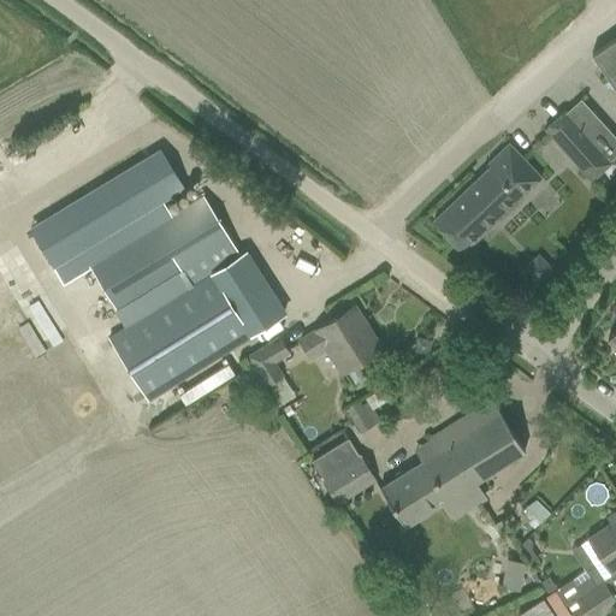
[(615,37),(591,55),(615,92),(615,37)]
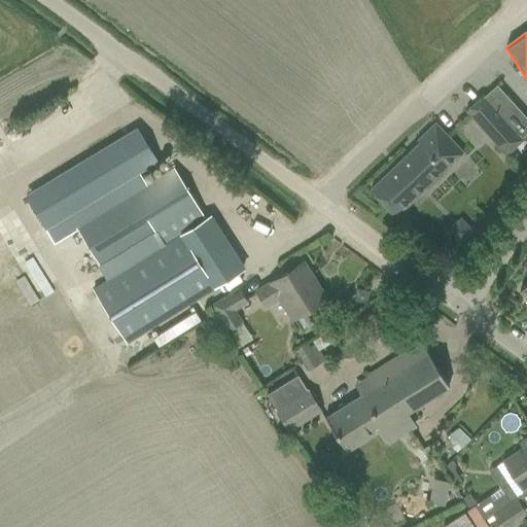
[(526,118),(496,84),(483,96),(522,140),(526,144),(526,118)]
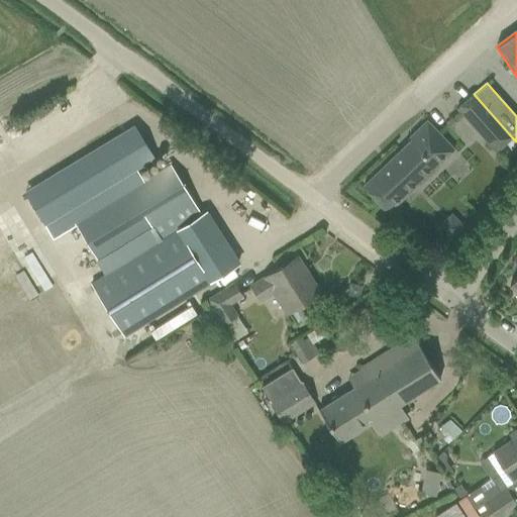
[(512,137),(474,94),(474,93),(456,108),(496,152),(512,137)]
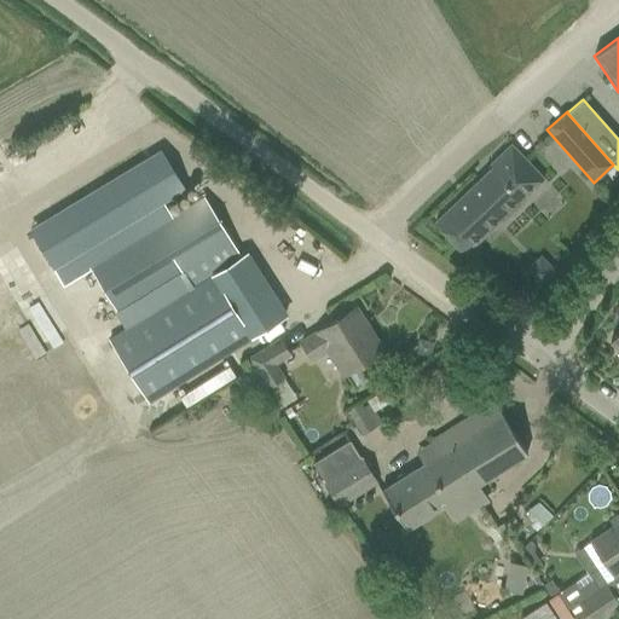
[(490,165),(492,168),(434,223),(464,254),(501,220),(503,223),(525,201),(524,198),(543,179),(510,145),(490,165)]
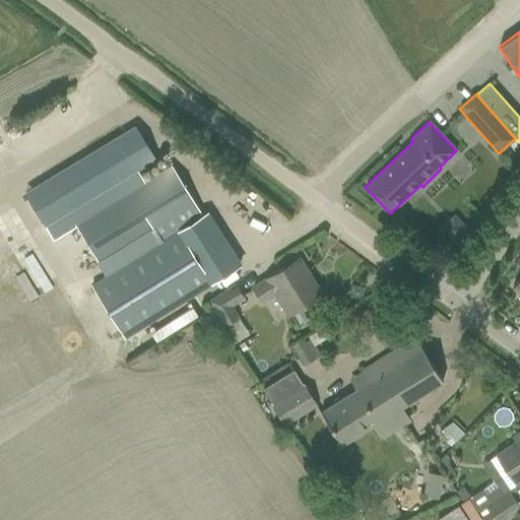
[(82,180),(88,192),(145,159),(128,131),(67,166),(77,183),(82,180)]
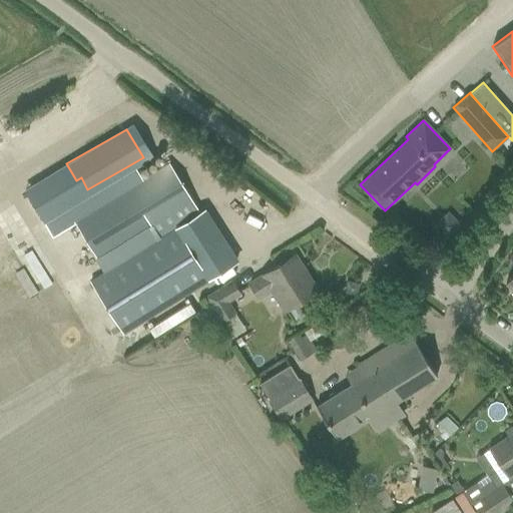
[(198,212),(169,164),(76,222),(99,259),(150,227),(157,239),(90,282),(122,333),(207,280),(173,228),(198,212)]
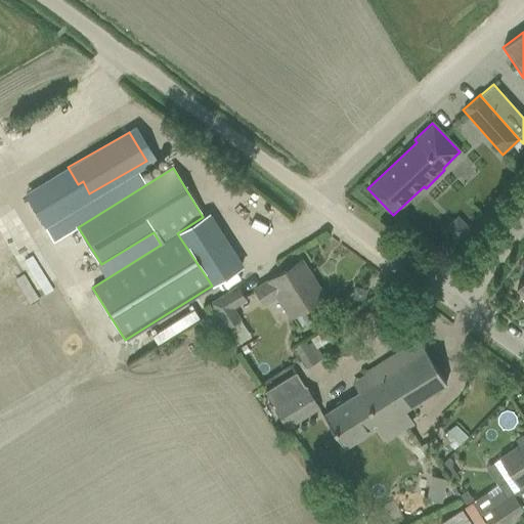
[(459,219),(446,230),(459,242),(470,230),(459,219)]
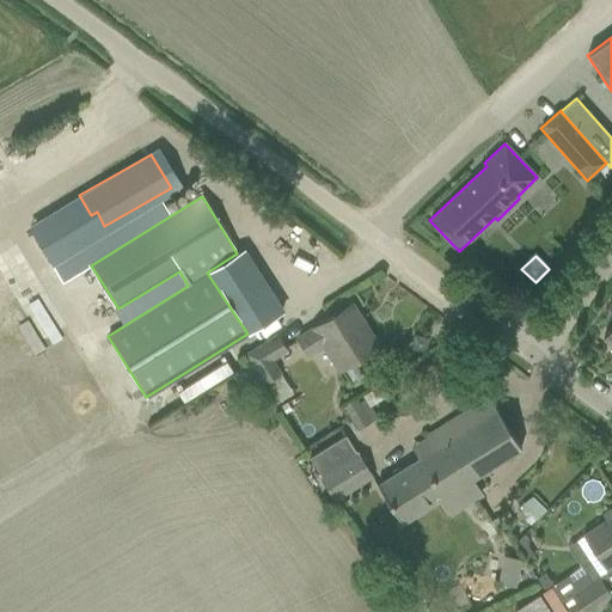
[(298,338),(307,355),(324,344),(340,369),(377,347),(350,305),(330,317),(298,338)]
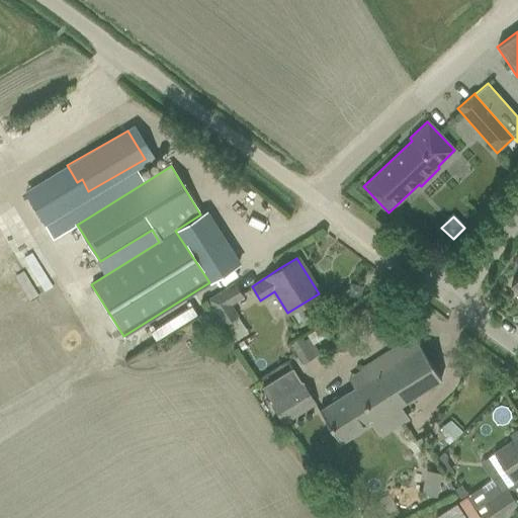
[(242,296),(235,284),(208,301),(224,326),(238,317),(230,305),(242,296)]
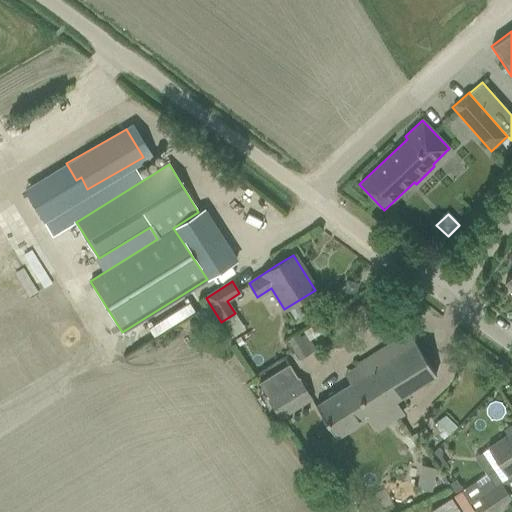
[(347,281),(344,292),(354,294),(357,284),(347,281)]
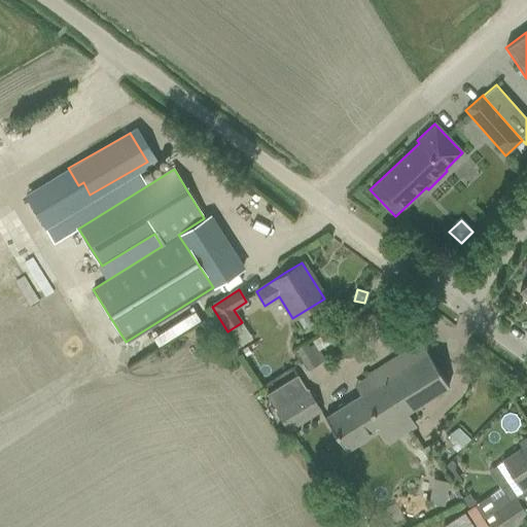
[(324,418),(336,435),(346,451),(448,386),(420,342),(365,377),(373,387),(324,418)]
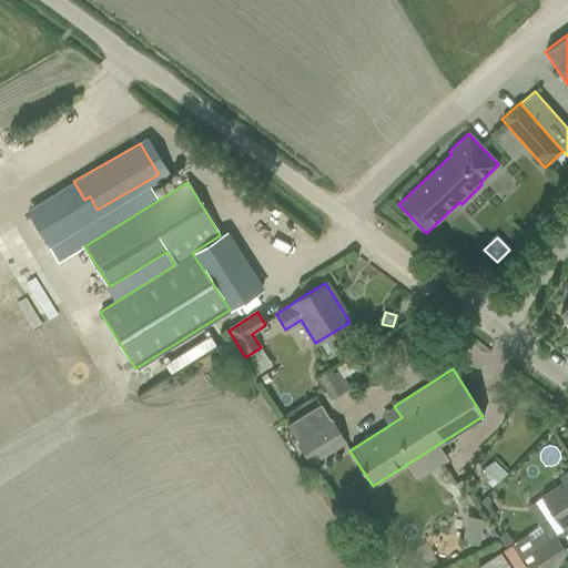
[(330,369),(318,376),(332,399),(344,392),(330,369)]
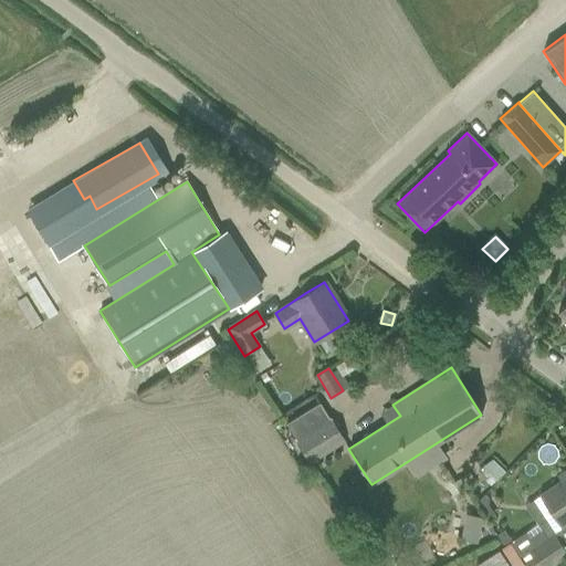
[(285,425),(310,462),(344,441),(318,402),(285,425)]
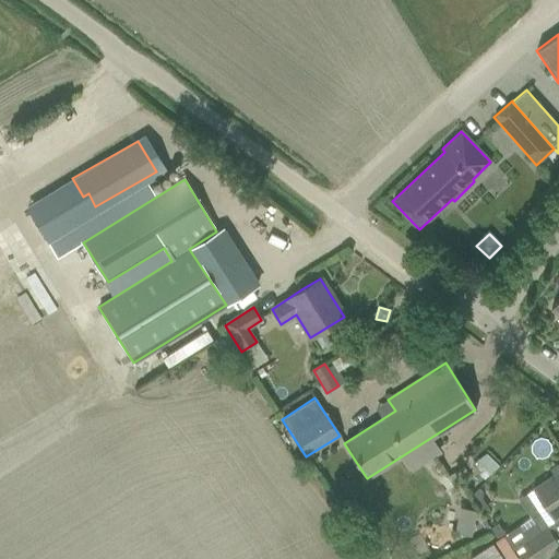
[(463,467),(449,476),(456,489),(471,480),(463,467)]
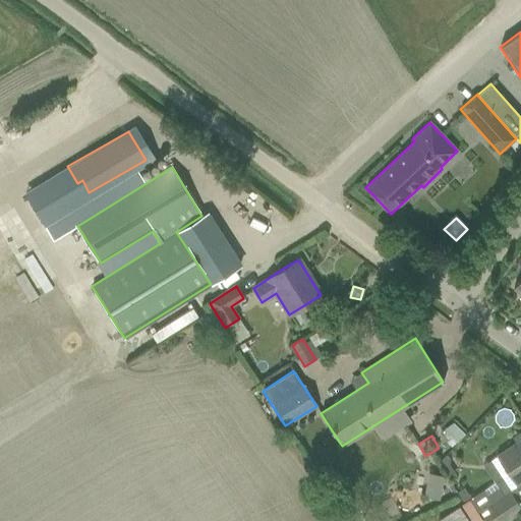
[(520,439),(496,456),(516,486),(520,483),(520,439)]
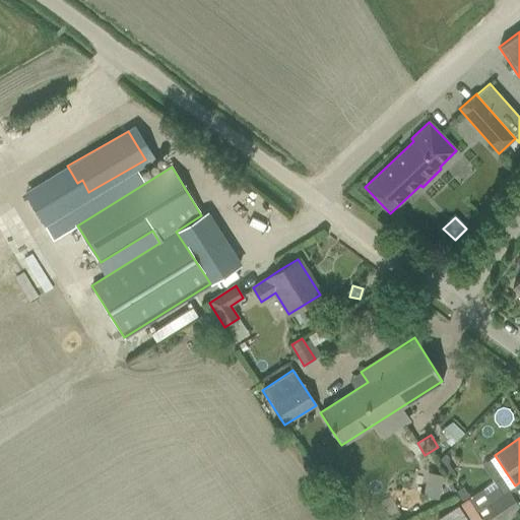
[(445,455),(437,462),(442,470),(449,465),(448,464),(448,458),(445,455)]
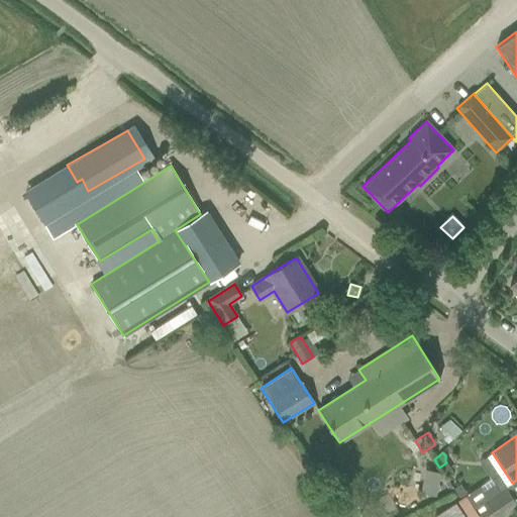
[(426,472),(422,492),(435,494),(439,474),(426,472)]
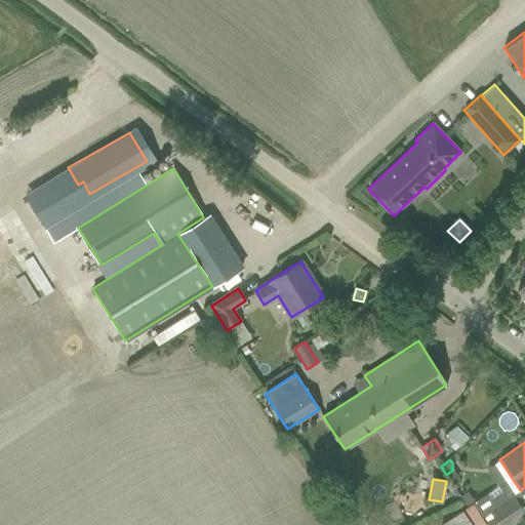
[(468,493),(460,497),(466,503),(473,500),(468,493)]
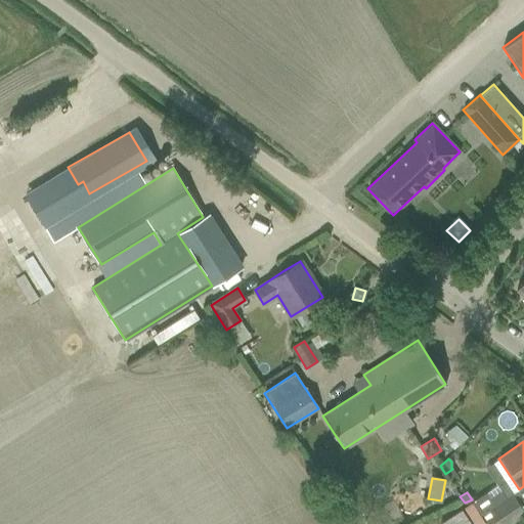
[(476,506),(475,507),(485,523),(509,523),(523,514),(523,511),(512,493),(491,508),(483,496),(474,503),(476,506)]
